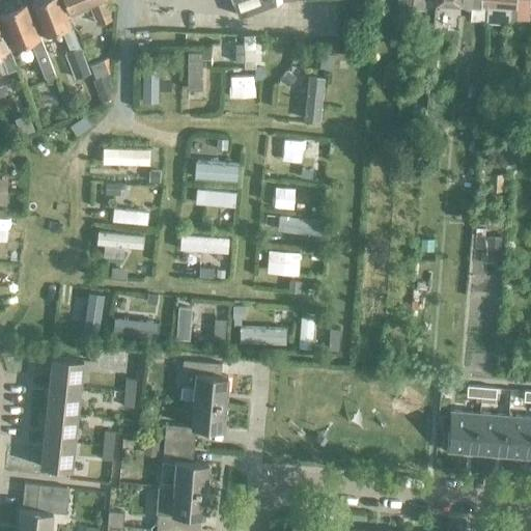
[(87,66),(79,47),(72,27),(71,28),(59,0),(35,0),(30,2),(44,34),(56,29),(58,34),(62,32),(70,51),(65,53),(77,79),(90,73),(87,66)]
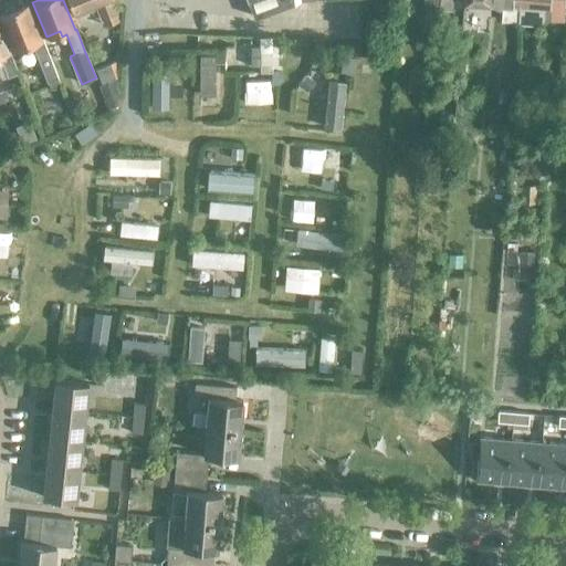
[(69,0),(75,17),(96,9),(101,20),(116,14),(111,0),(69,0)]
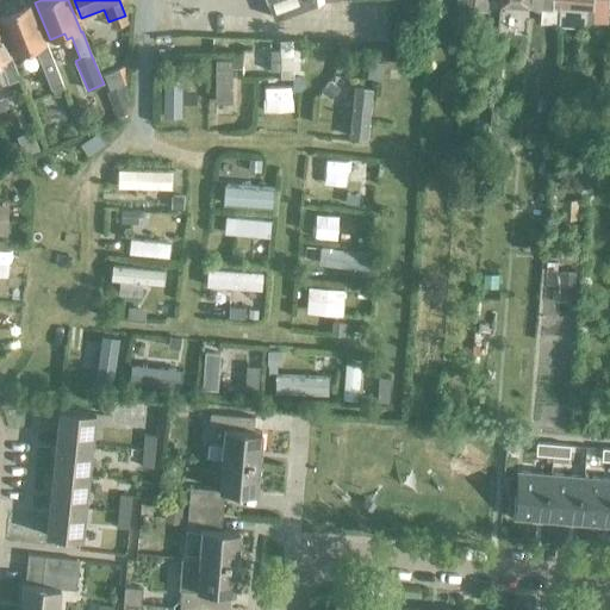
[(458,0),(456,10),(472,11),(473,0),(458,0)]
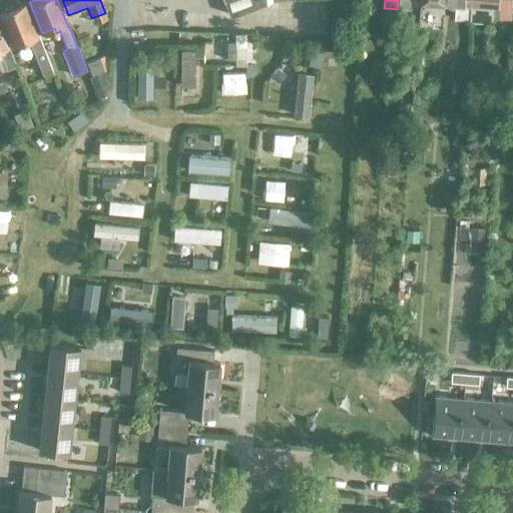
[(413,0),(398,0),(397,9),(412,11),(413,0)]
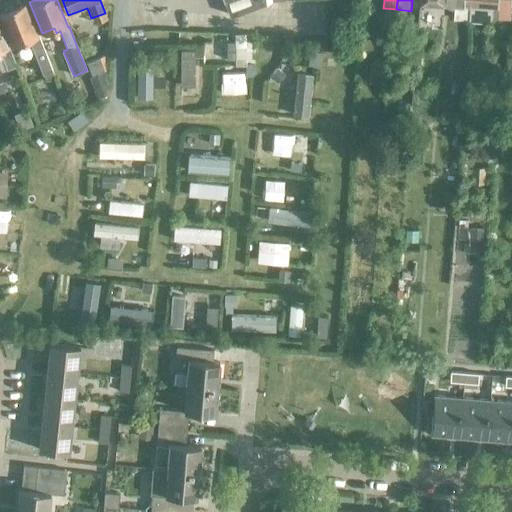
[(421,0),(421,3),(450,6),(455,6),(454,21),(468,22),(469,7),(464,7),(464,0),(421,0)]
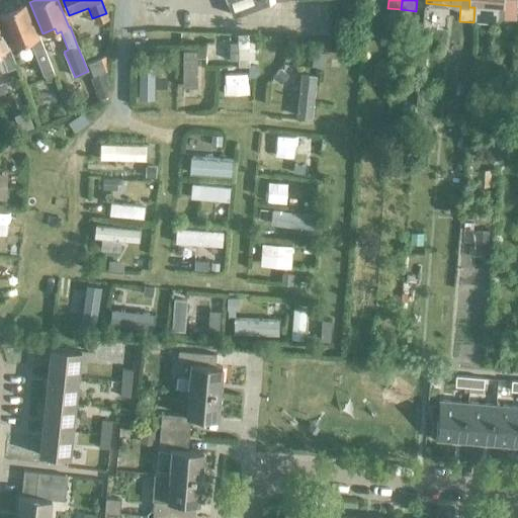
[(469,0),(469,7),(475,7),(473,22),(498,24),(498,18),(503,18),(503,9),(504,0),(469,0)]
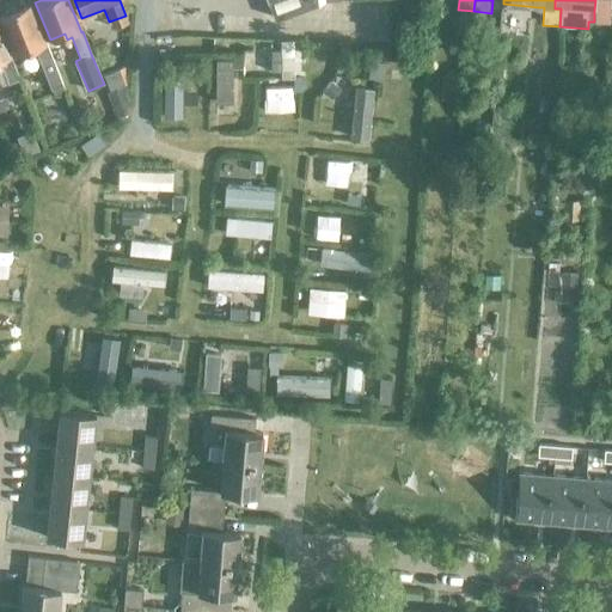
[(595,0),(594,11),(594,22),(610,23),(611,0),(595,0)]
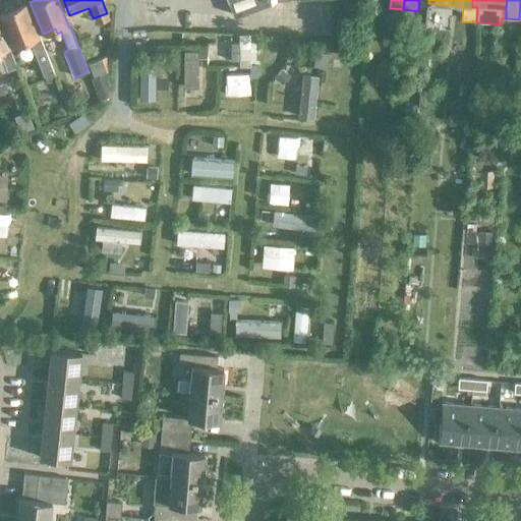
[(54,73),(48,59),(39,35),(38,36),(25,4),(0,13),(0,14),(12,46),(29,39),(44,77),(54,73)]
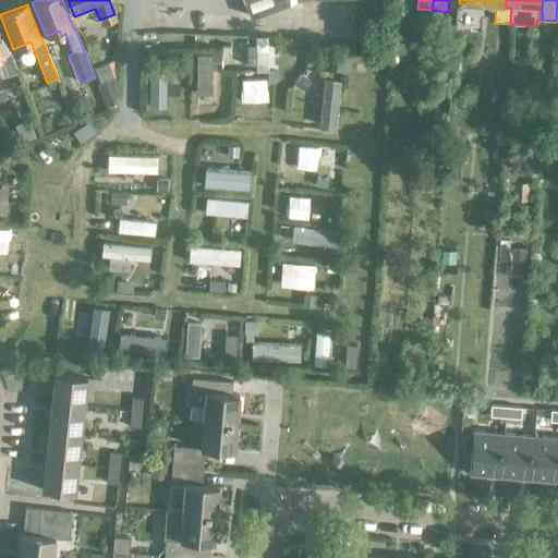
[(7,76),(17,72),(9,50),(8,51),(0,32),(0,53),(2,53),(3,59),(0,60),(7,76)]
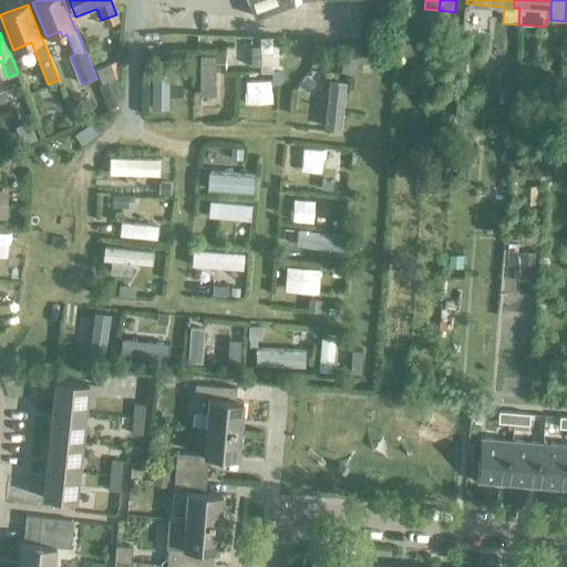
[(416,37),(415,50),(428,51),(429,38),(416,37)]
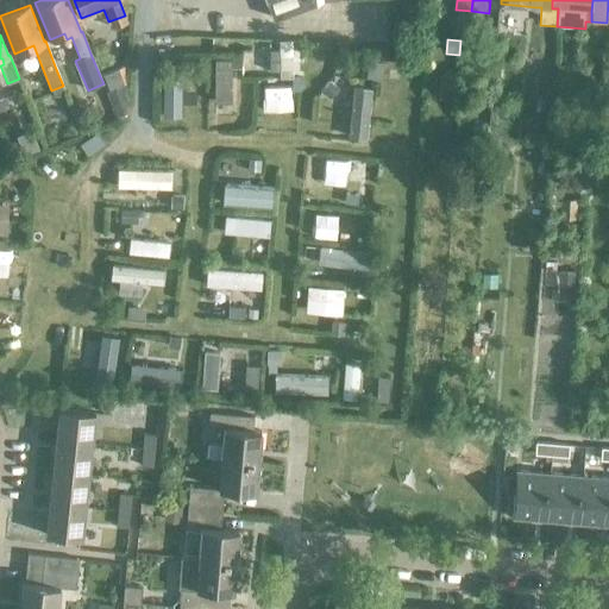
[(249,63),(252,63),(252,64),(284,64),(284,49),(252,50),(252,51),(248,51),(249,63)]
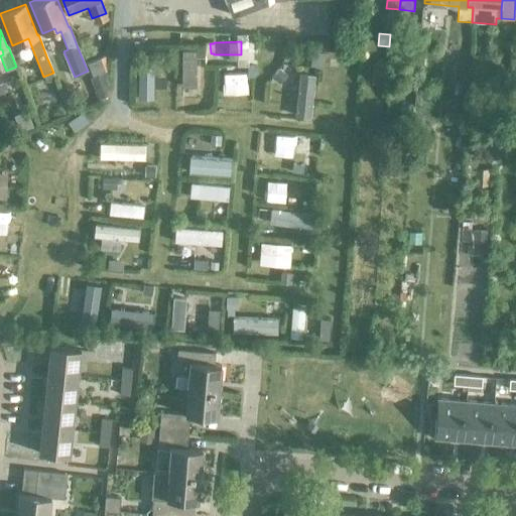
[(100,58),(85,65),(88,71),(90,77),(103,71),(106,70),(100,58)]
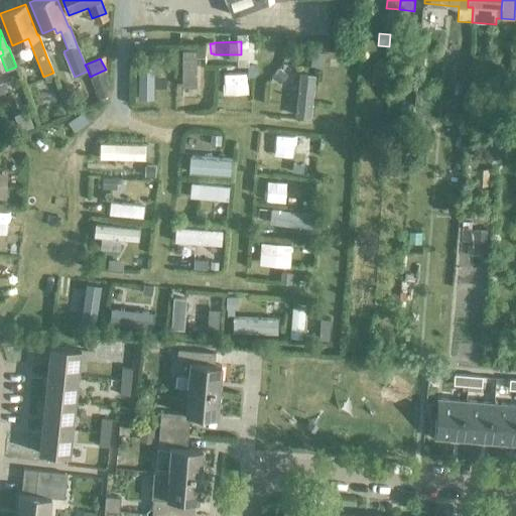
[(278,70),(270,78),(282,88),(289,79),(278,70)]
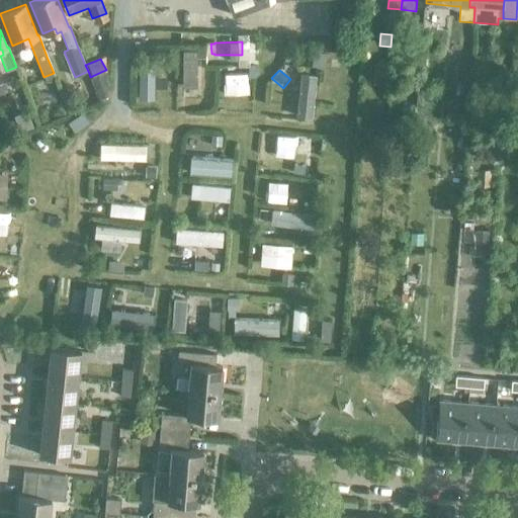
[(90,77),(89,77),(99,100),(106,96),(108,83),(103,71),(90,77)]
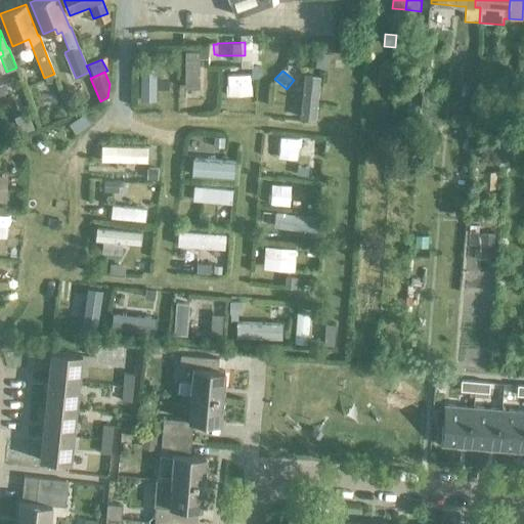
[(311,124),(316,81),(301,79),(296,122),(311,124)]
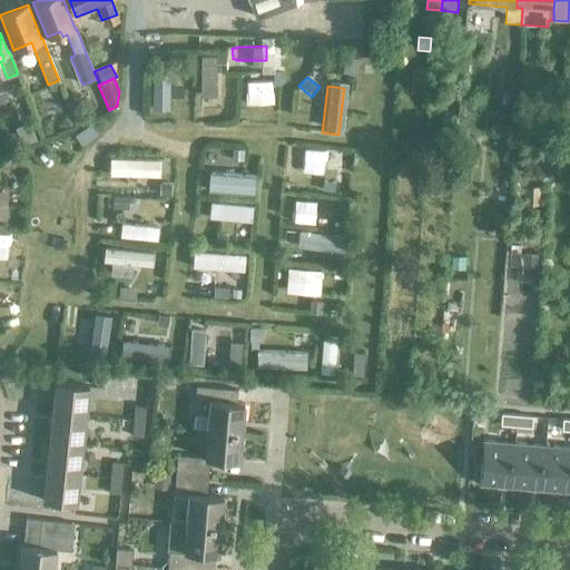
[(495,120),(494,131),(508,133),(509,120),(495,120)]
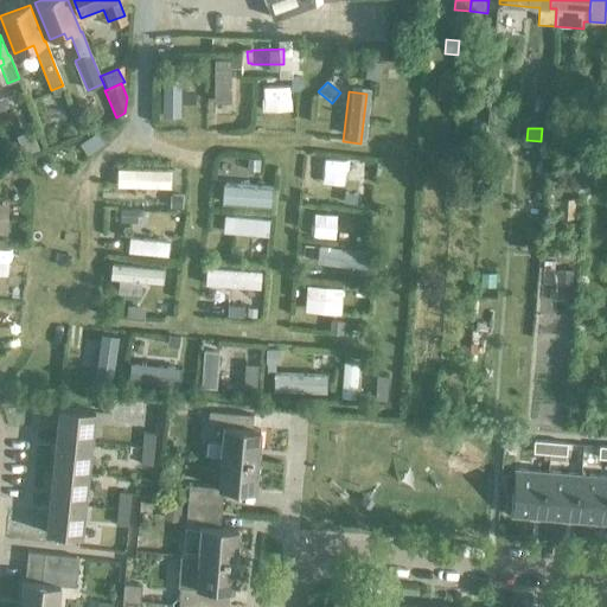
[(30,140),(21,142),(26,154),(34,151),(30,140)]
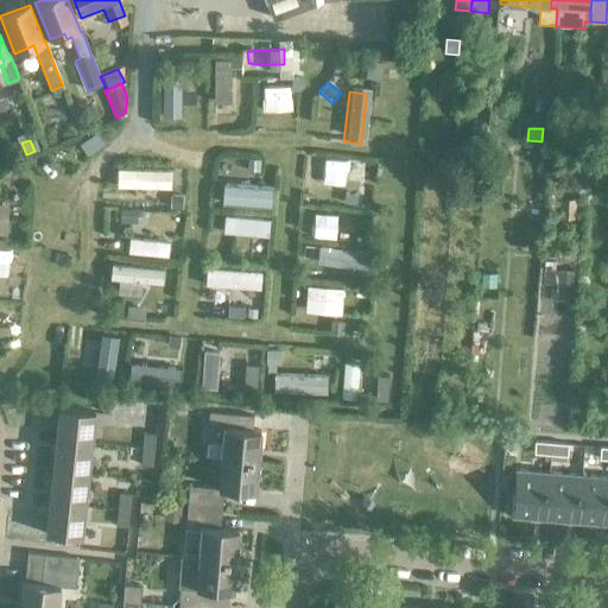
[(577,175),(576,189),(588,190),(588,176),(577,175)]
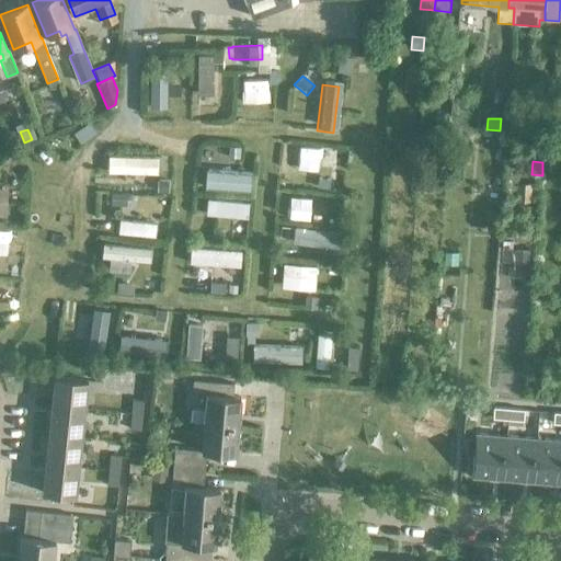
[(515,184),(514,202),(529,203),(530,185),(515,184)]
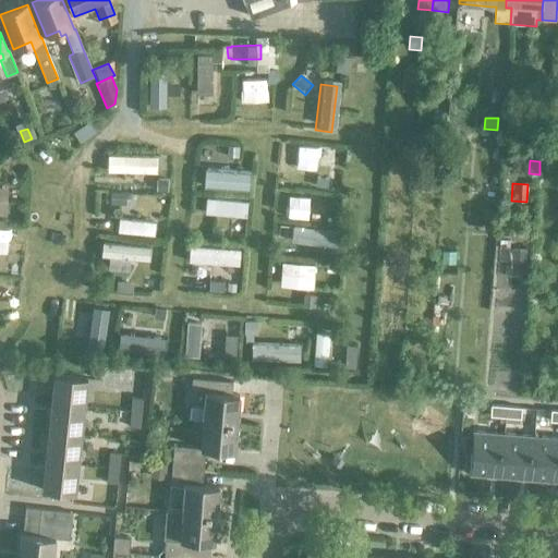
[(513,206),(513,215),(524,216),(524,207),(513,206)]
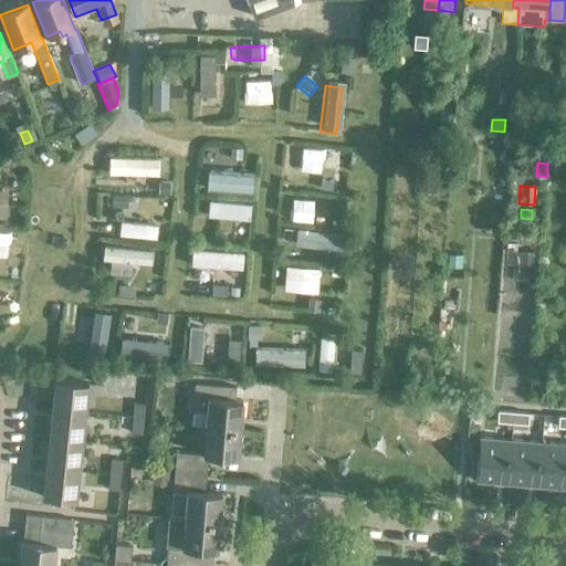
[(520,236),(520,245),(534,247),(535,237),(520,236)]
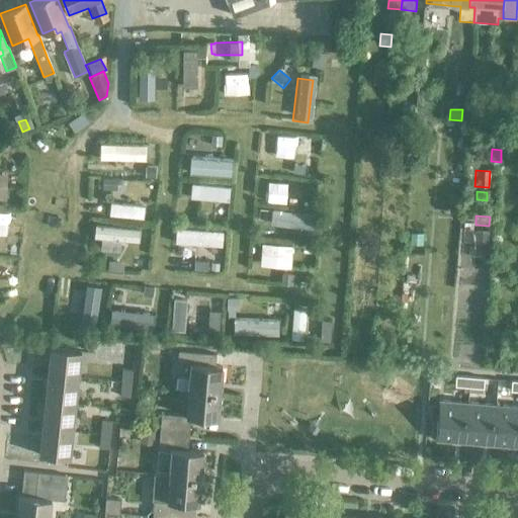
[(475,232),(473,245),(488,246),(489,232),(475,232)]
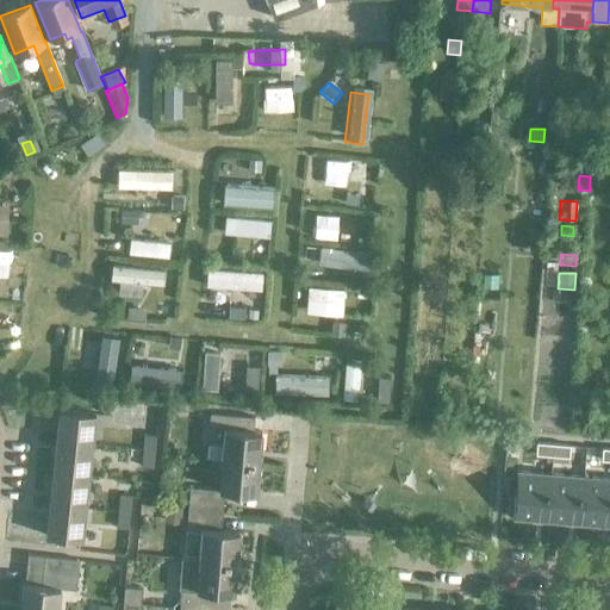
[(565,293),(564,305),(574,305),(574,293),(565,293)]
